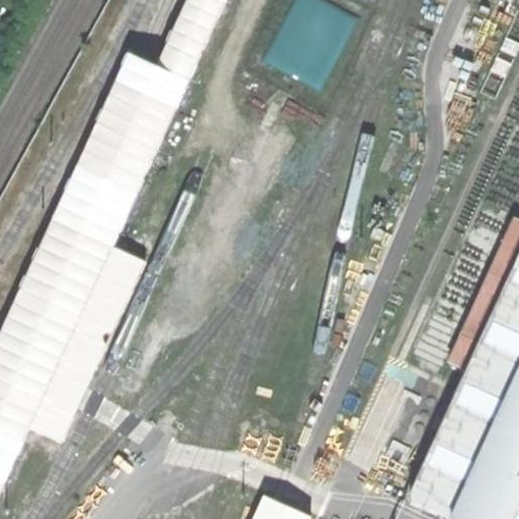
[(184,0),(156,64),(146,60),(130,51),(0,330),(0,495),(31,429),(61,446),(83,398),(146,262),(113,245),(225,0),(184,0)]
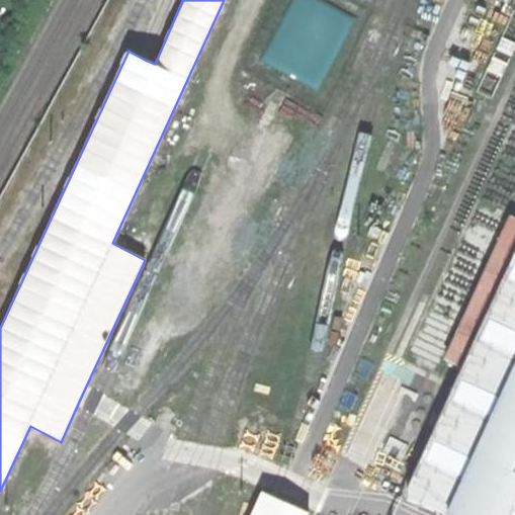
[(363,20),(326,0),(295,0),(264,63),(325,96),(363,20)]
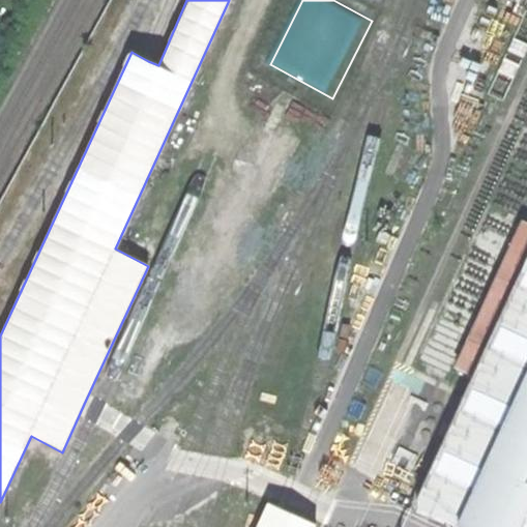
[(526,229),(524,228),(479,328),(498,337),(526,271),(526,229)]
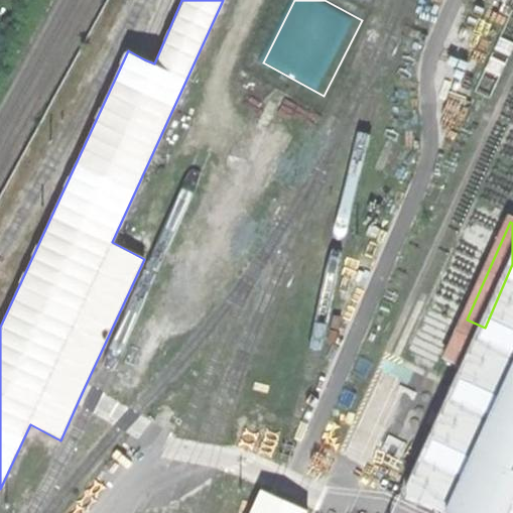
[(512,512),(512,264),(485,328),(465,372),(406,499),(440,512),(512,512)]
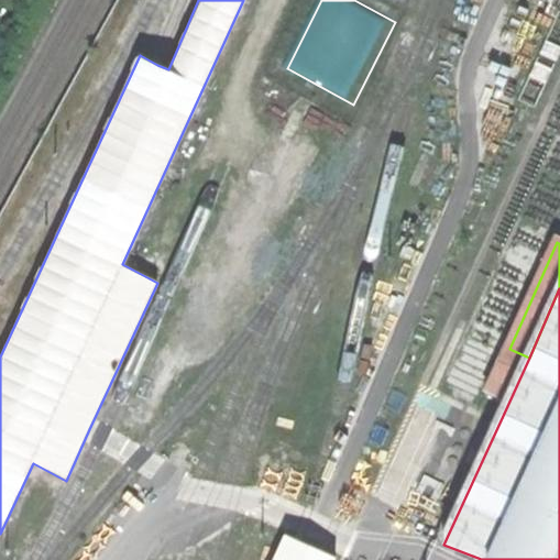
[(486,397),(507,406),(529,358),(509,349),(486,397)]
